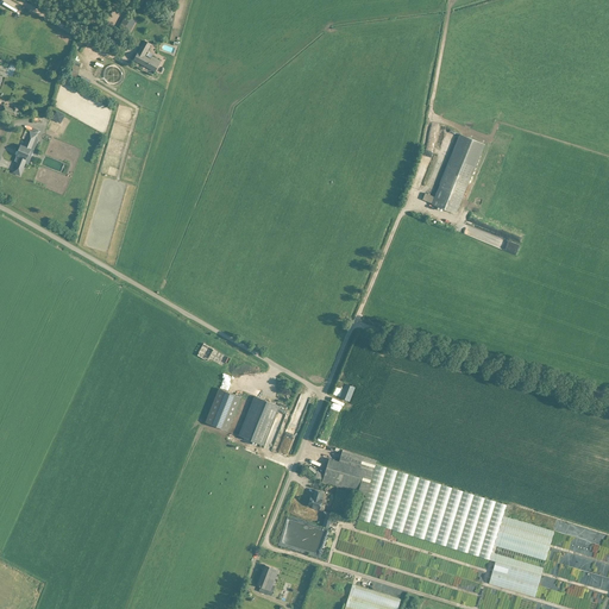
[(137,55),(135,60),(156,71),(158,67),(161,62),(152,57),(151,60),(144,56),(151,44),(144,41),(137,55)]
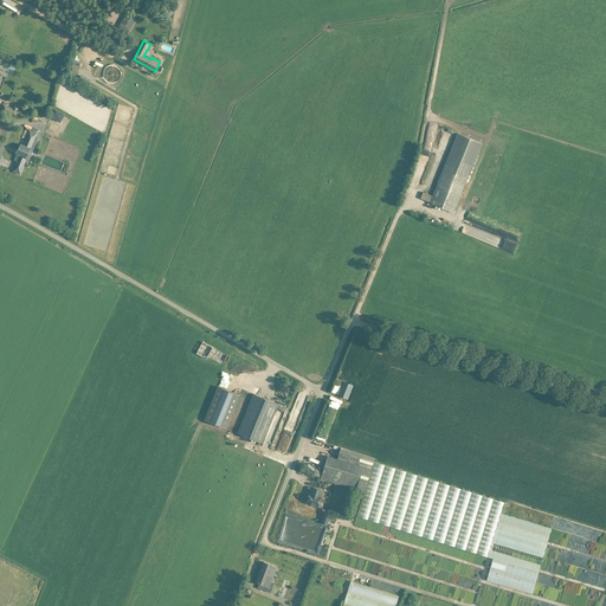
[(60,71),(64,62),(58,59),(55,69),(60,71)]
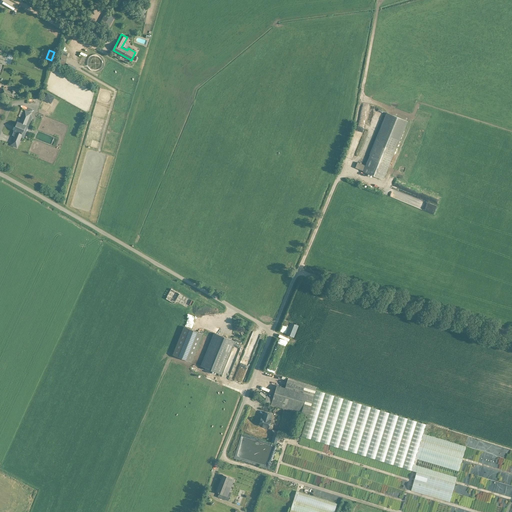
[(67,57),(67,56),(68,53),(62,51),(61,54),(58,63),(65,65),(67,57)]
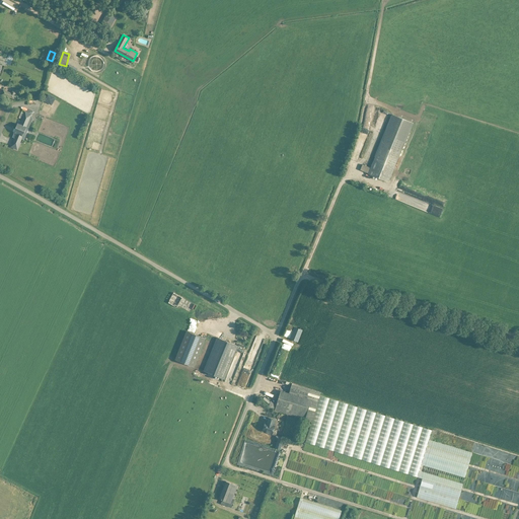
[(68,68),(76,73),(76,72),(78,69),(70,65),(68,68)]
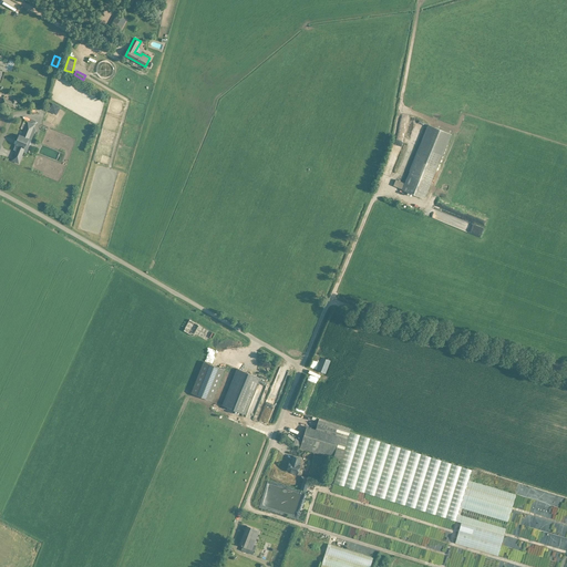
[(1,104),(16,109),(18,100),(13,99),(12,102),(3,99),(1,104)]
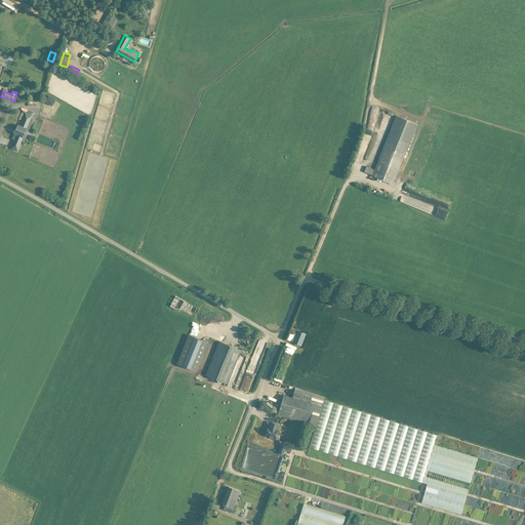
[(49,95),(45,103),(52,107),(56,99),(49,95)]
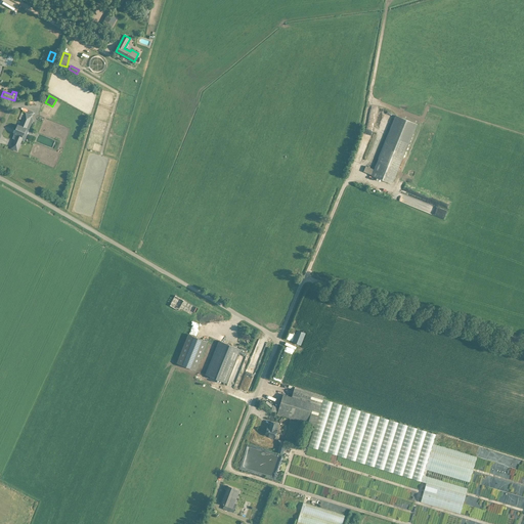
[(17,135),(11,148),(17,150),(23,137),(26,138),(29,129),(27,128),(32,116),(26,114),(20,126),(18,125),(14,134),(17,135)]
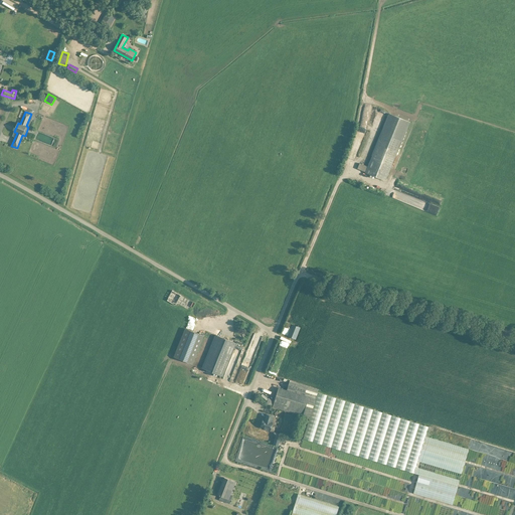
[(385,181),(387,176),(399,147),(409,123),(389,114),(379,139),(367,167),(360,163),(359,164),(357,169),(366,172),(365,173),(385,181)]
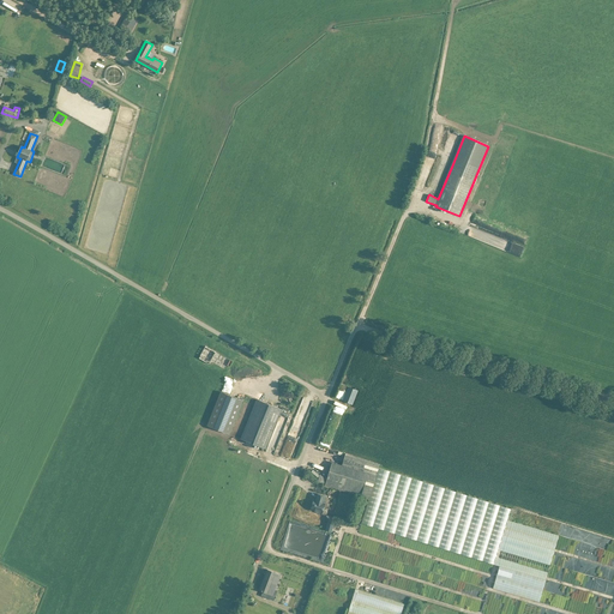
[(200,355),(199,359),(211,365),(212,362),(224,369),(229,360),(216,353),(205,347),(200,355)]
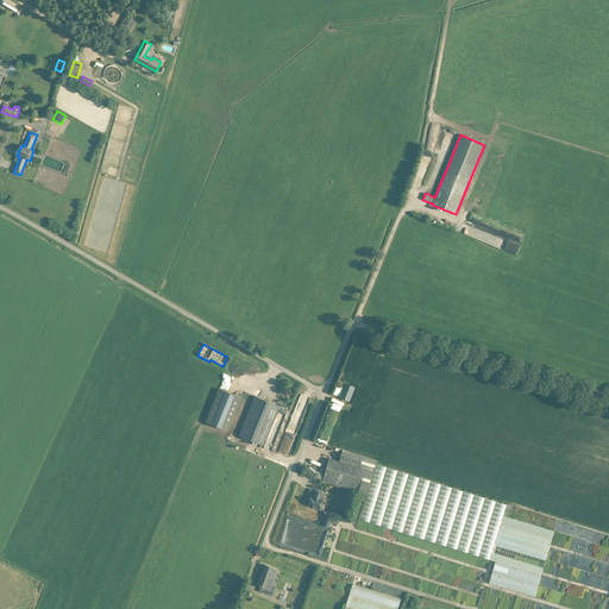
[(340,397),(350,401),(355,388),(346,384),(340,397)]
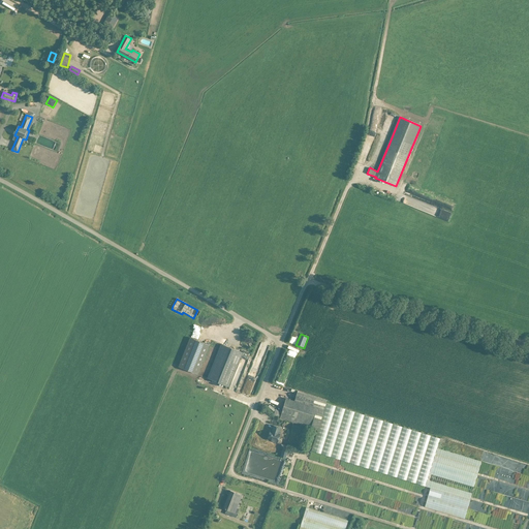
[(190,338),(179,367),(197,374),(210,345),(190,338)]
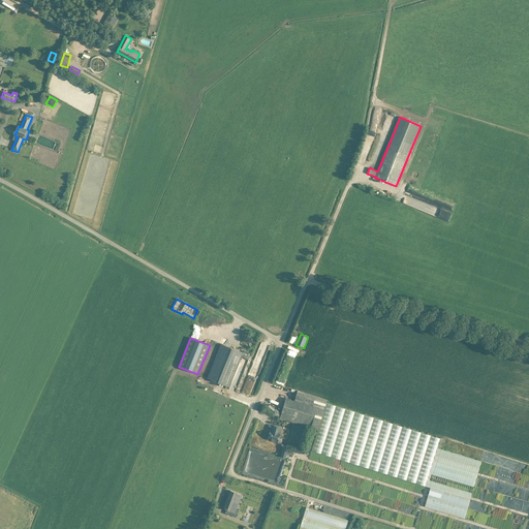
[(243,352),(221,344),(208,378),(228,386),(243,352)]
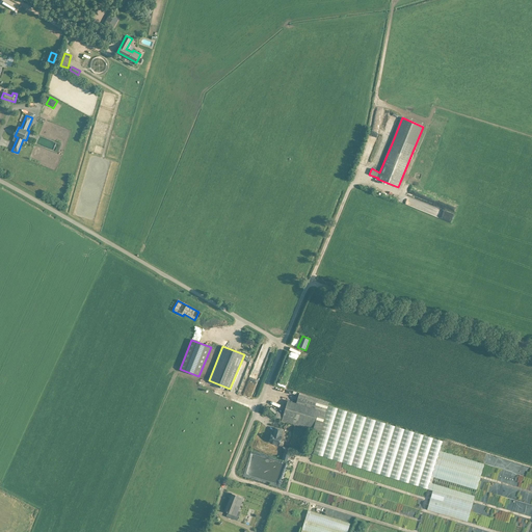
[(256,375),(263,376),(265,365),(263,365),(262,369),(257,368),(256,375)]
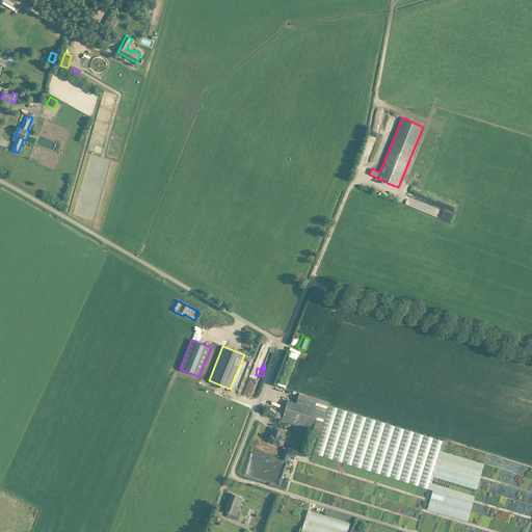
[(278,383),(285,386),(284,388),(288,389),(290,381),(284,379),(281,378),(278,383)]
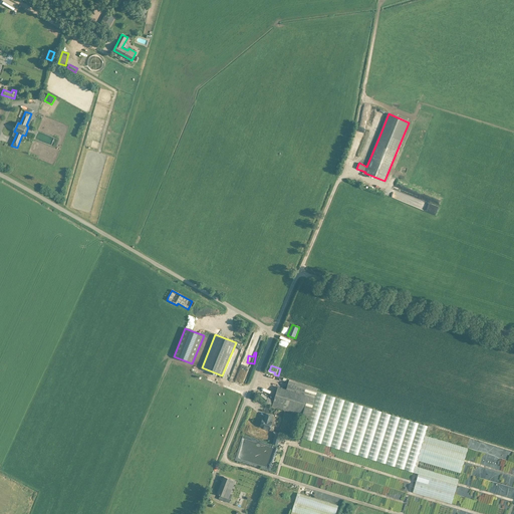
[(278,388),(272,407),(277,408),(309,418),(317,392),(318,389),(289,379),(286,390),(278,388)]
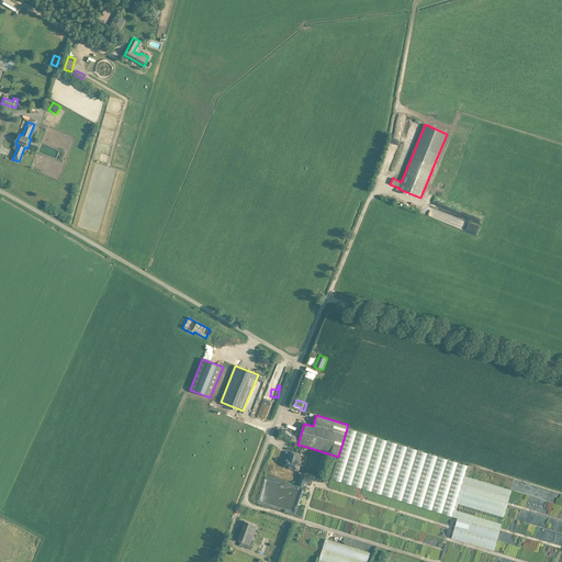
[(338,457),(332,479),(458,518),(451,539),(494,551),(503,520),(508,503),(512,490),(464,476),(468,465),(347,428),(338,457)]
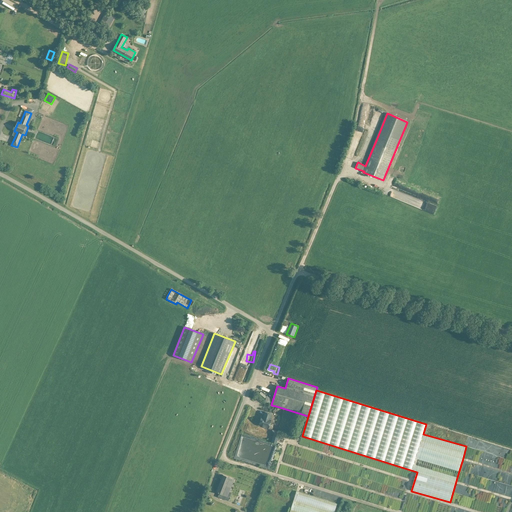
[(270,420),(272,414),(265,412),(263,417),(261,417),(259,425),(264,427),(265,427),(265,428),(267,428),(268,428),(269,428),(271,420),(270,420)]
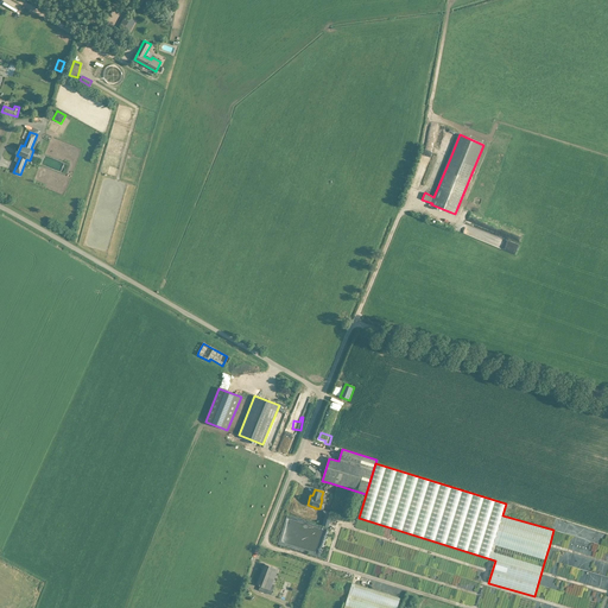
[(261,571),(257,584),(260,586),(259,590),(263,591),(265,588),(271,590),(278,569),(265,564),(261,572),(261,571)]
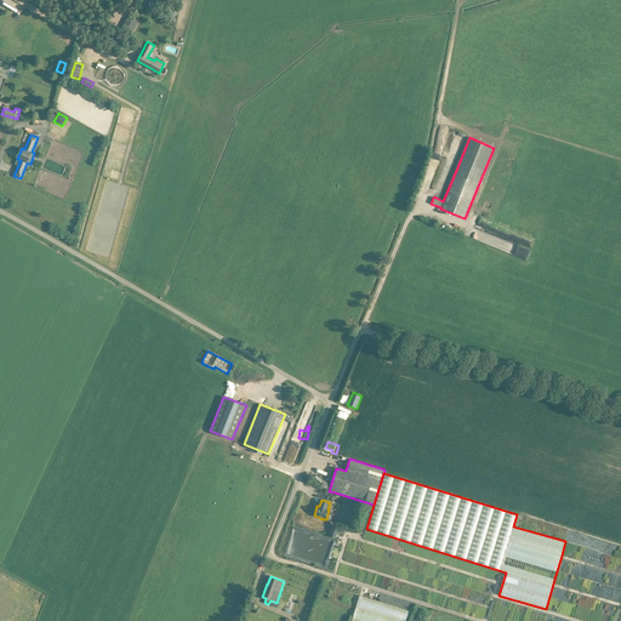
[(292,608),(297,610),(302,597),(296,594),(292,608)]
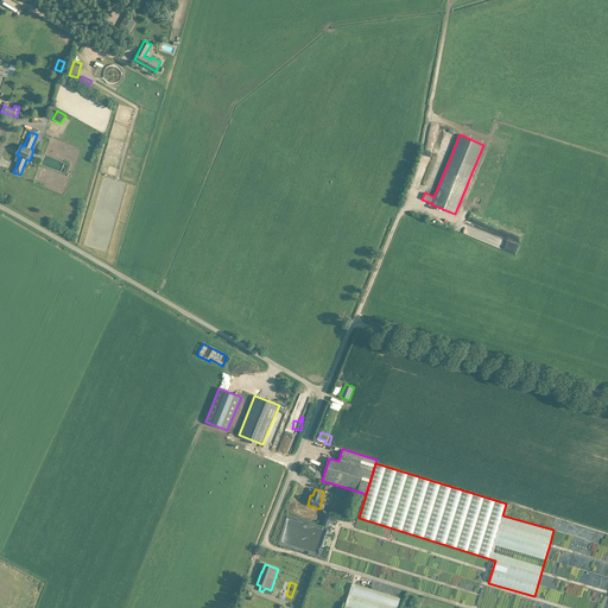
[(400,607),(404,597),(367,588),(367,590),(360,588),(356,599),(353,607),(400,607)]
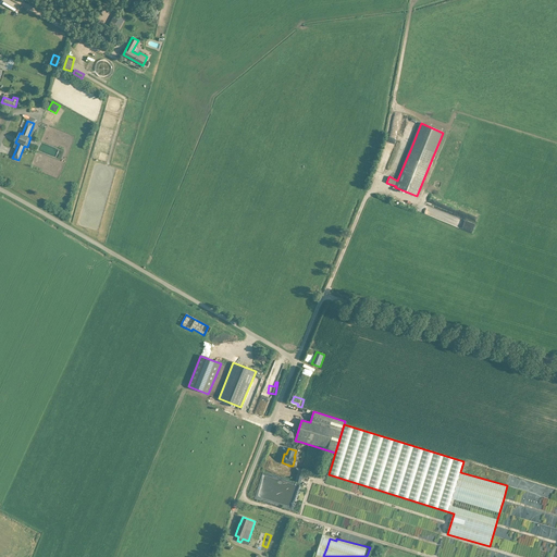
[(393,543),(392,546),(409,552),(410,548),(393,543)]
